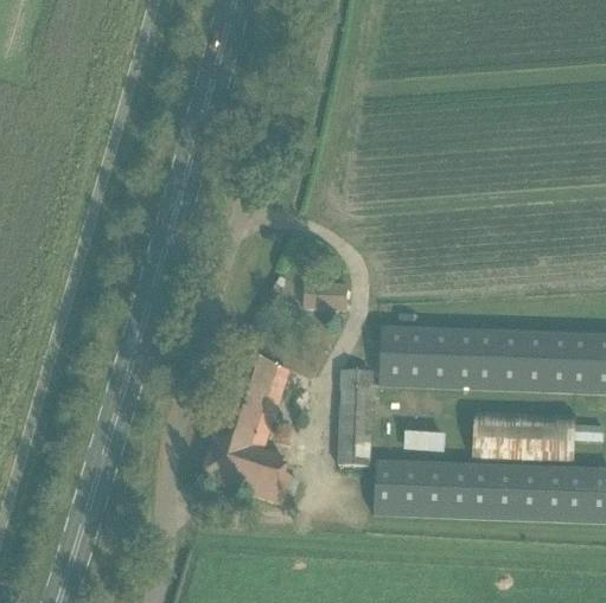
[(303,310),(346,312),(348,286),(304,283),(303,310)]
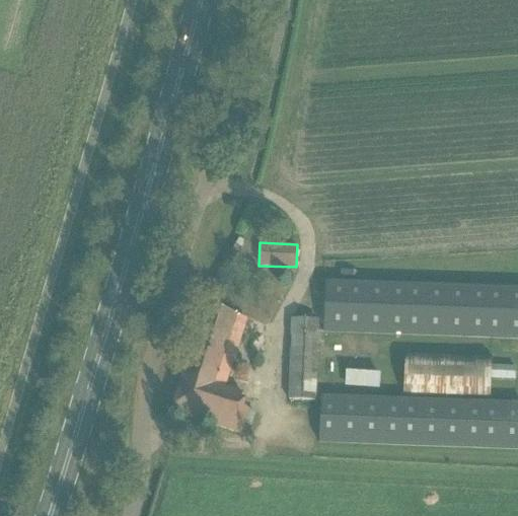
[(517,288),(325,282),(323,330),(517,338),(517,288)]
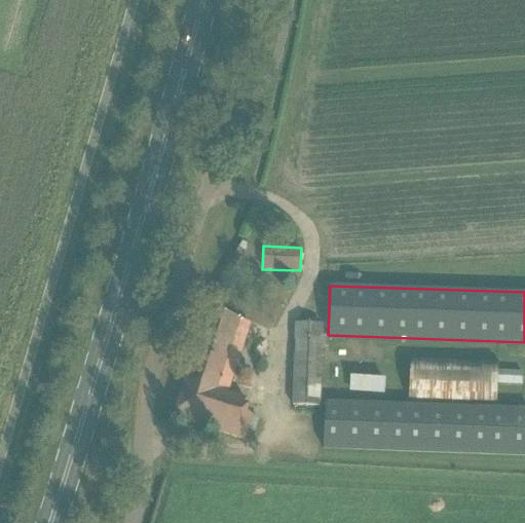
[(244,438),(252,413),(248,412),(250,404),(245,402),(247,398),(227,391),(250,323),(209,309),(174,415),(244,438)]
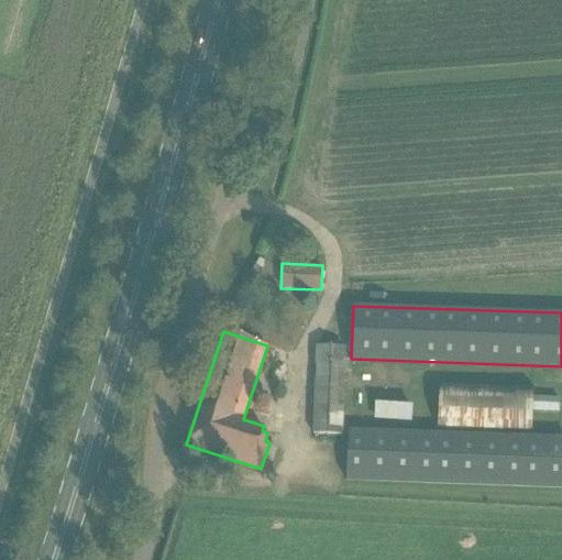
[(313,434),(341,434),(344,363),(344,359),(343,347),(335,346),(330,346),(317,346),(313,434)]
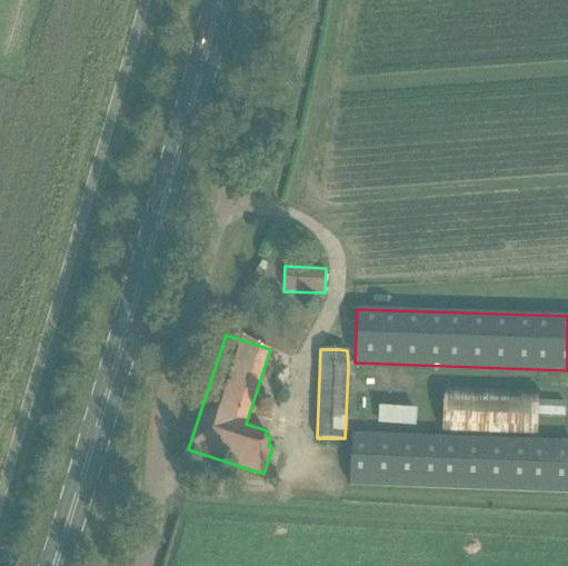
[(566,400),(537,398),(538,393),(445,389),(441,426),(441,430),(536,434),(538,413),(565,415),(566,400)]
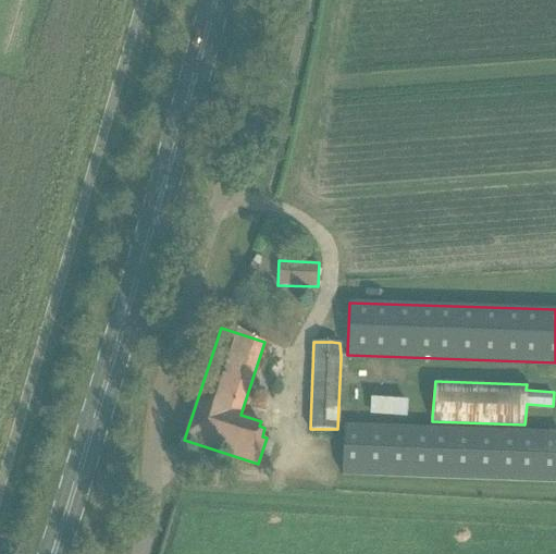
[(408,402),(371,399),(370,411),(407,414),(408,402)]
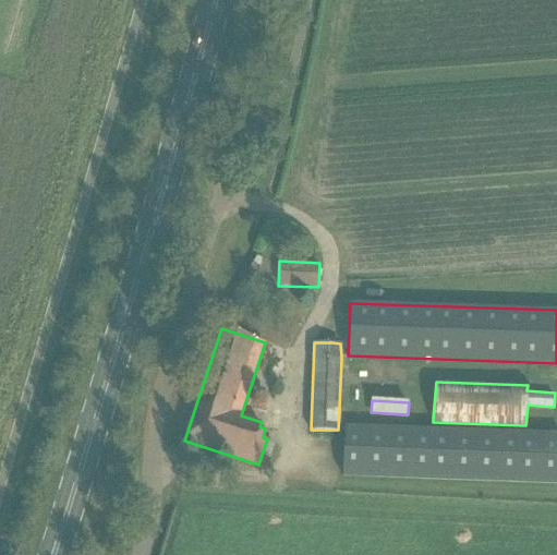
[(556,436),(548,437),(346,426),(343,473),(358,473),(556,483),(556,436)]
